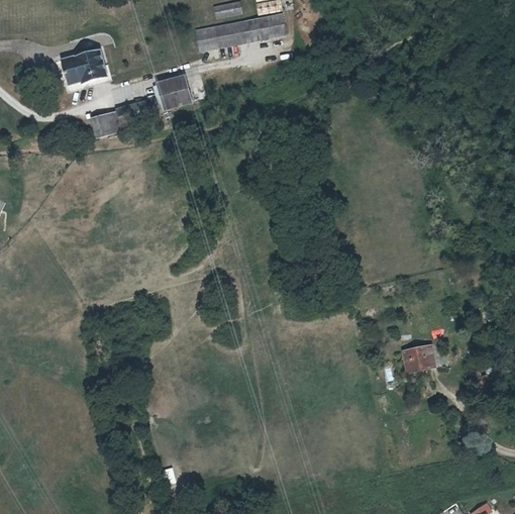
[(242,13),(240,0),(222,0),(212,2),(215,18),(242,13)]
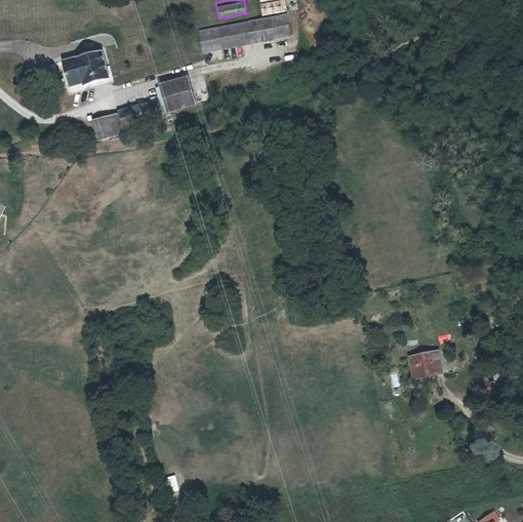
[(264,0),(258,1),(262,14),(286,9),(284,0),(264,0)]
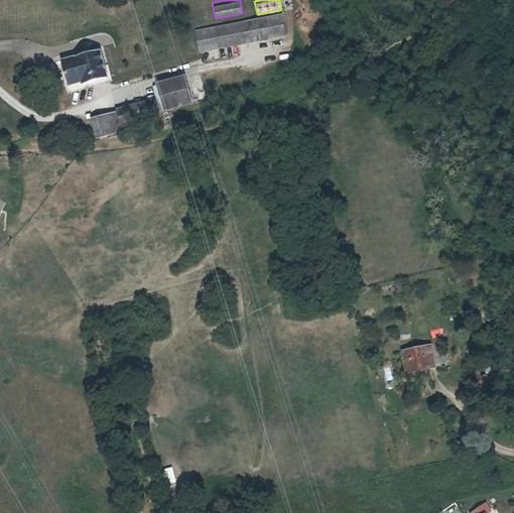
[(283,13),(195,27),(199,51),(286,36),(283,13)]
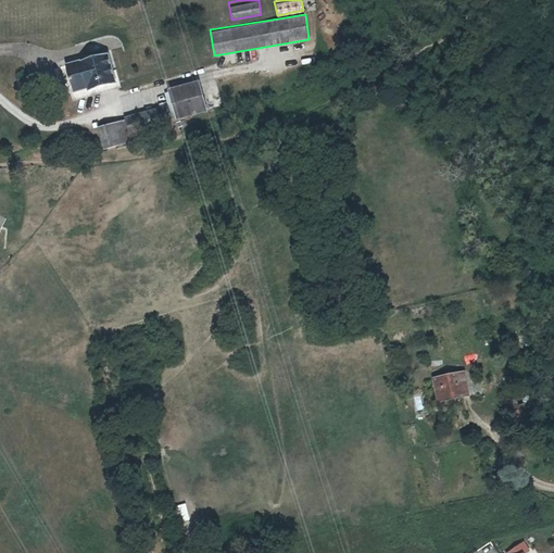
[(106,51),(66,62),(74,92),(115,82),(106,51)]
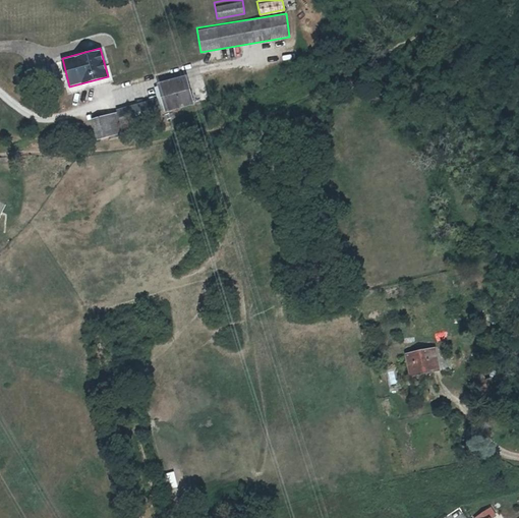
[(187,73),(158,81),(166,112),(195,104),(187,73)]
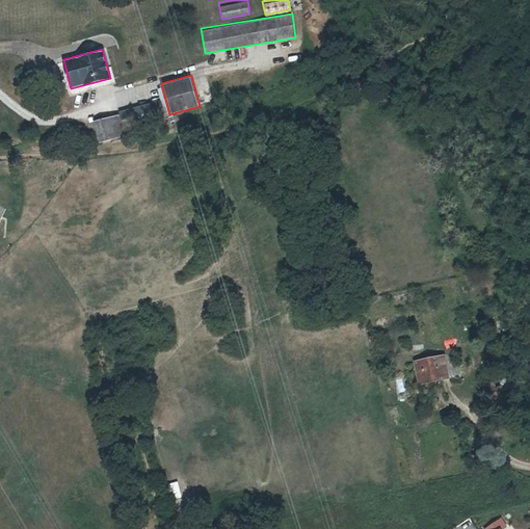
[(159,99),(118,110),(123,128),(164,116),(159,99)]
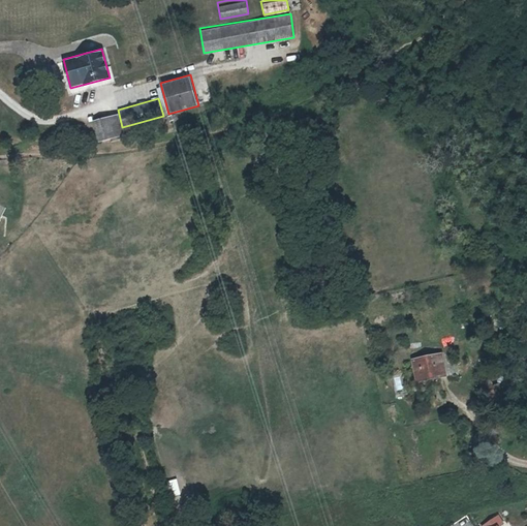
[(118,113),(92,120),(98,143),(124,135),(118,113)]
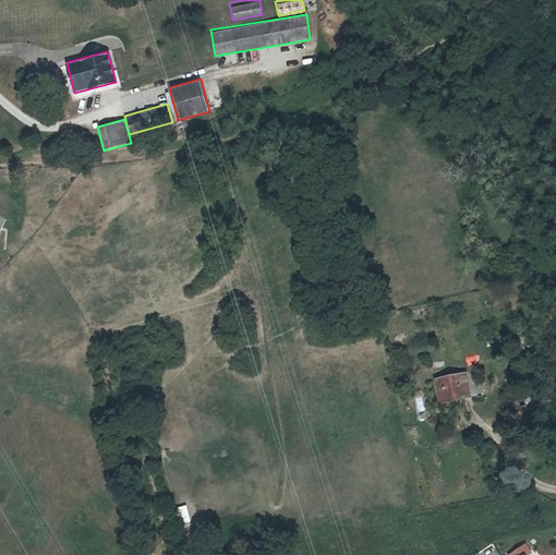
[(459,390),(454,370),(423,377),(428,398),(459,390)]
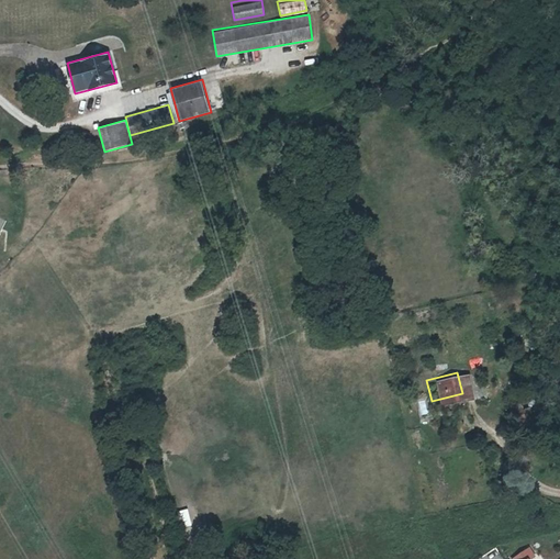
[(529,558),(528,557),(534,552),(528,545),(512,556),(513,558),(529,558)]
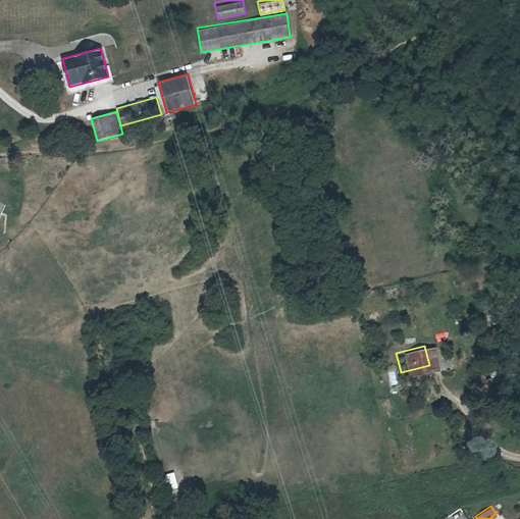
All buildings are outlined.
